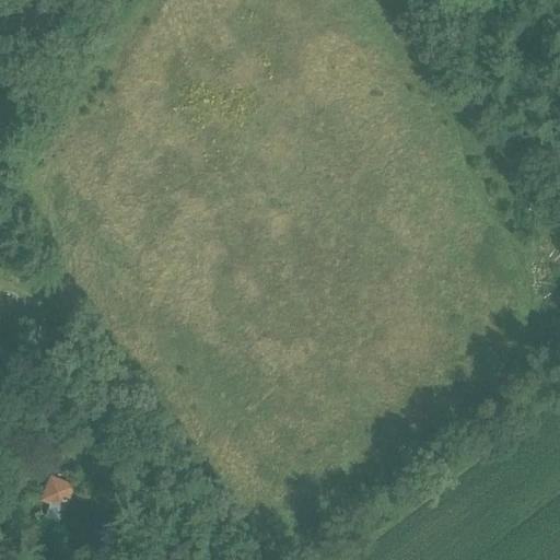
[(0,115),(4,118),(13,106),(0,95),(0,115)]
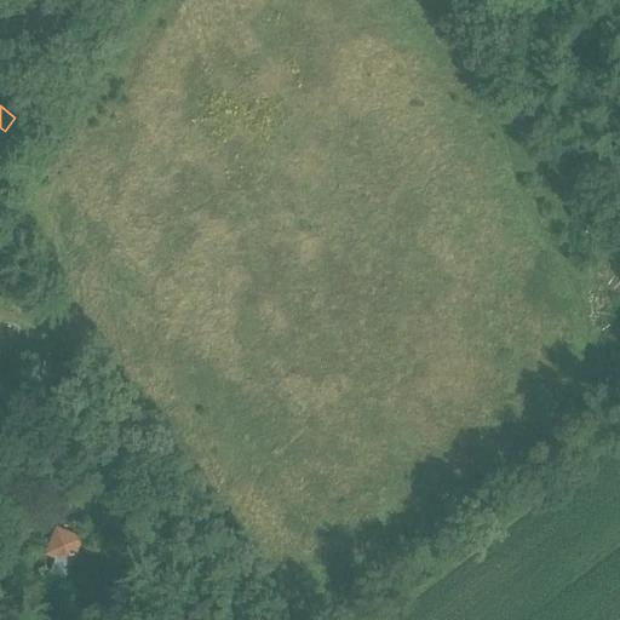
[(5,323),(0,323),(0,350),(12,348),(5,323)]
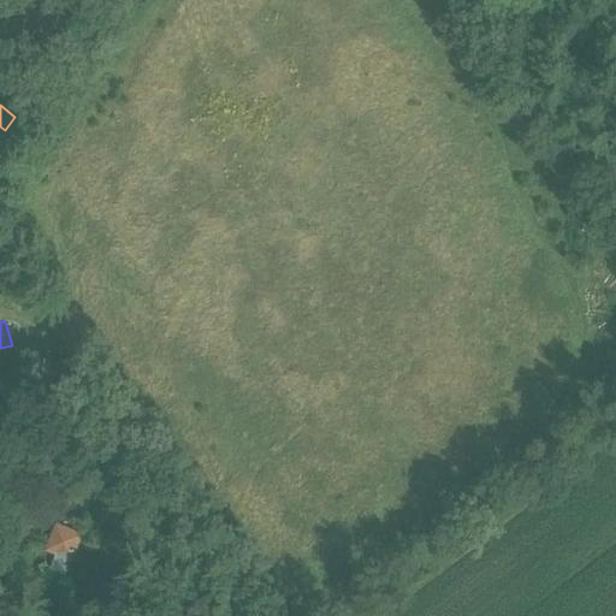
[(51,569),(67,576),(84,534),(57,523),(46,551),(57,556),(51,569)]
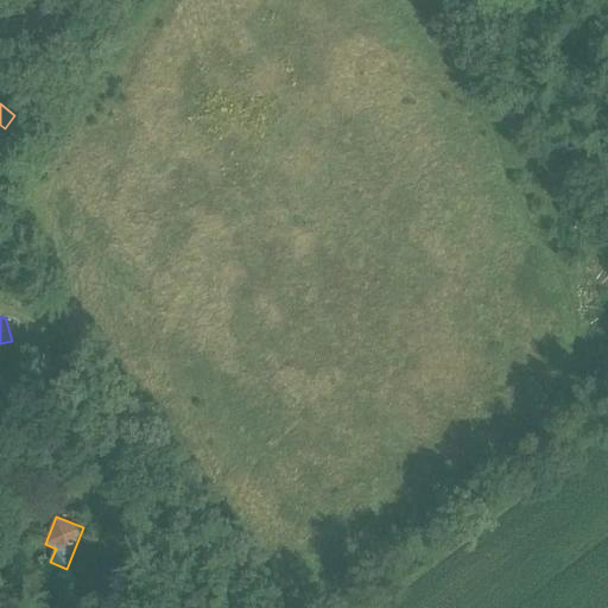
[(69,572),(83,578),(90,562),(75,556),(69,572)]
